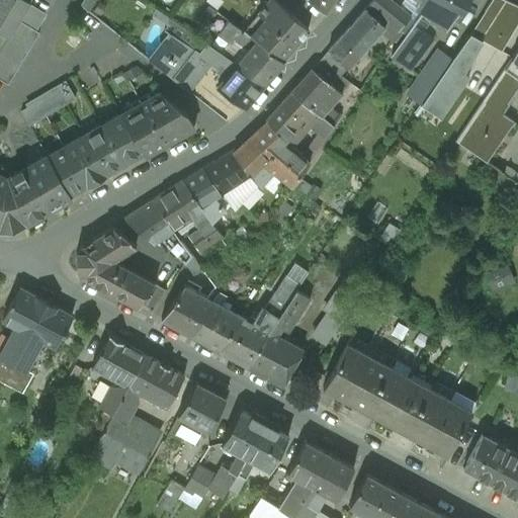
[(18,19),(29,1),(27,0),(0,0),(0,50),(6,40),(12,29),(18,19)]
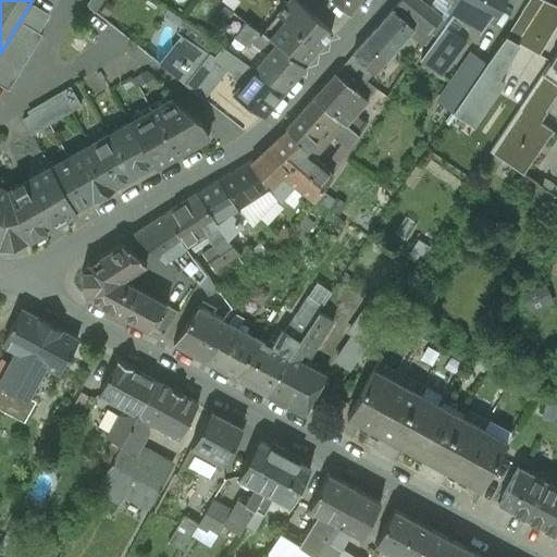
[(331,32),(295,0),(288,0),(261,33),(304,64),(331,32)]
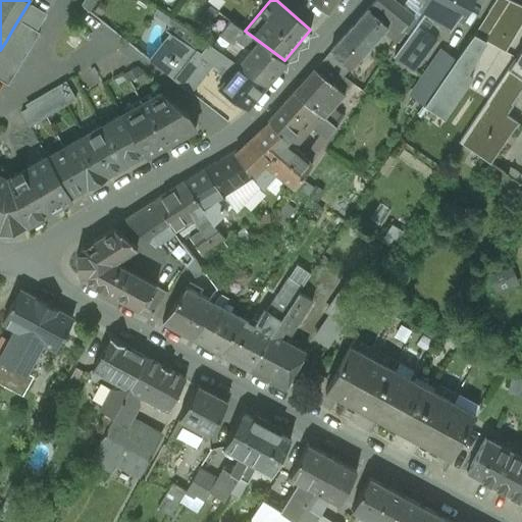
[(334,0),(310,0),(327,12),(334,0)]
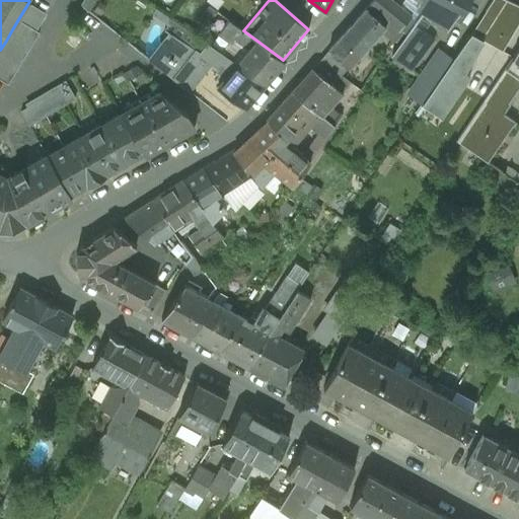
[(412,16),(390,0),(372,0),(327,51),(348,68),(380,31),(393,42),(412,16)]
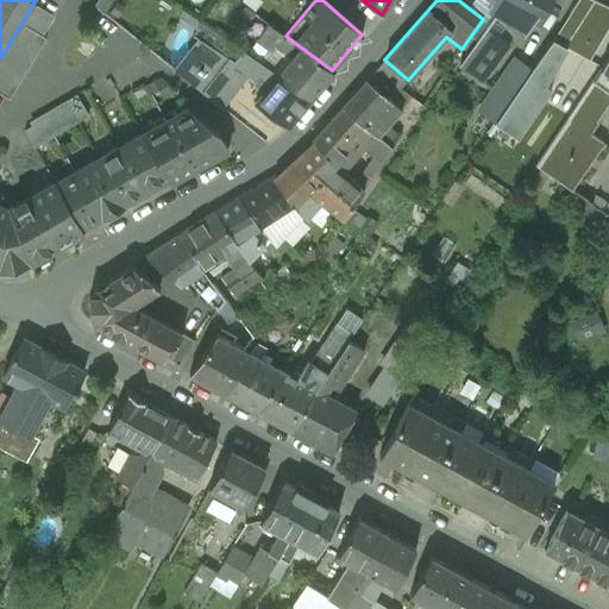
[(538,24),(548,0),(494,0),(488,8),(495,14),(484,29),(496,37),(508,23),(523,35),(532,20),(538,24)]
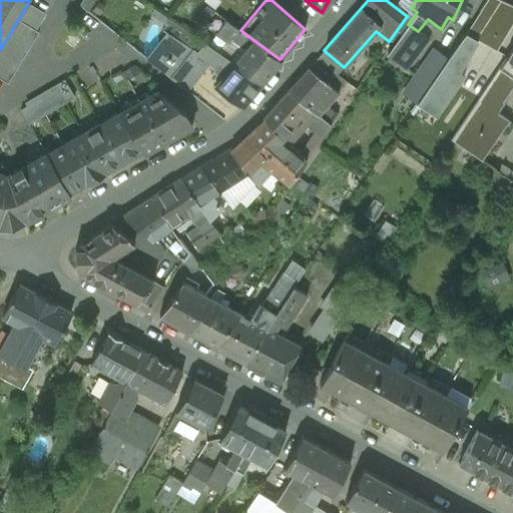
[(495,53),(512,21),(512,6),(499,0),(486,0),(464,35),(477,42),(495,53)]
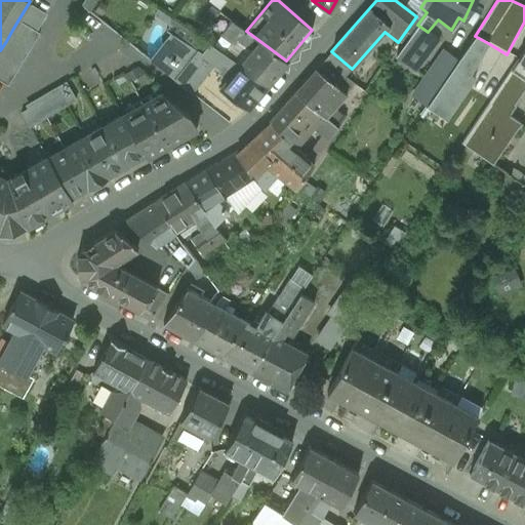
[(30,1),(18,19),(40,33),(51,13),(30,1)]
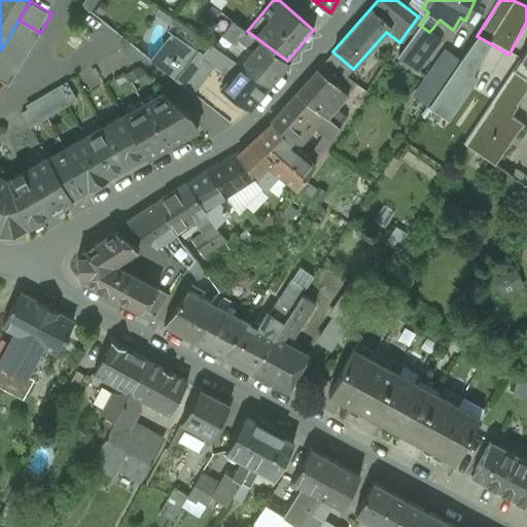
[(40,33),(19,20),(12,30),(34,43),(40,33)]
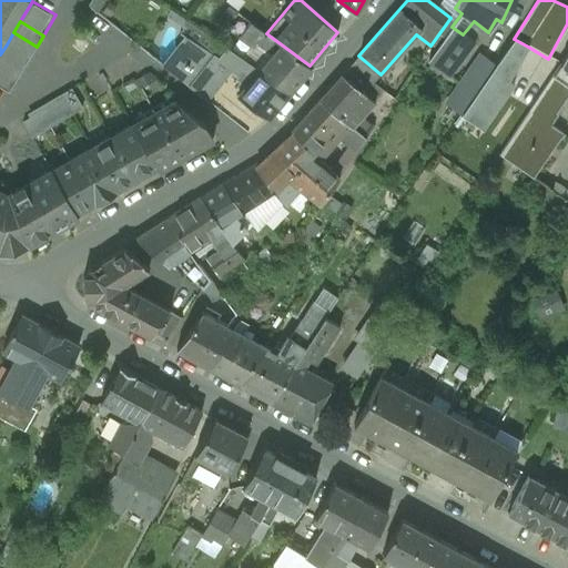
[(259,70),(288,91),(290,92),(312,67),(310,66),(266,33),(251,22),(239,39),(253,49),(256,43),(267,52),(273,52),(259,70)]
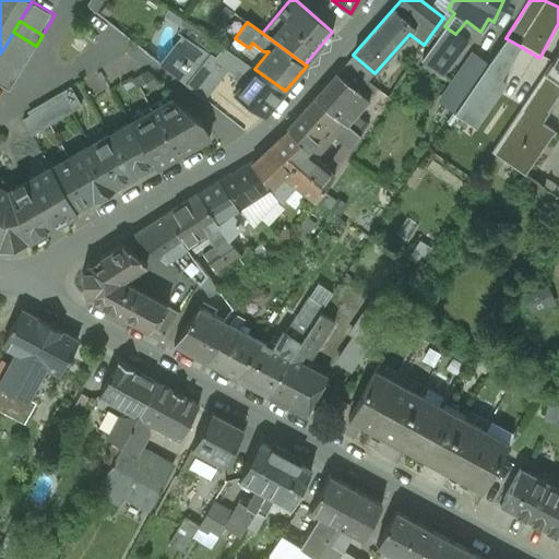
[(467,43),(455,34),(444,26),(420,59),(443,75),(467,43)]
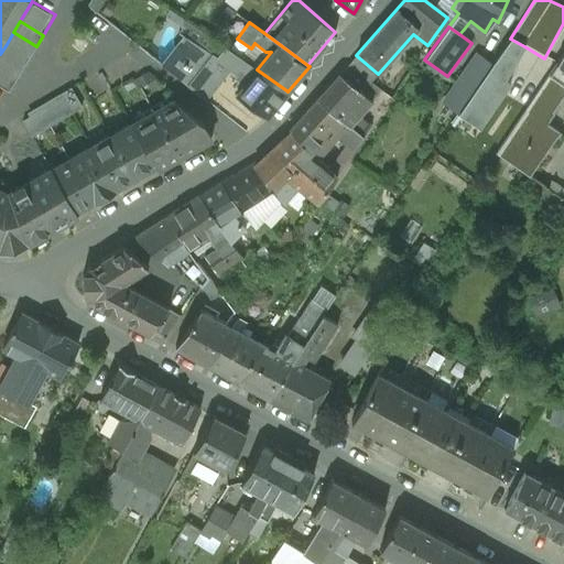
[(36,46),(13,32),(7,44),(29,57),(36,46)]
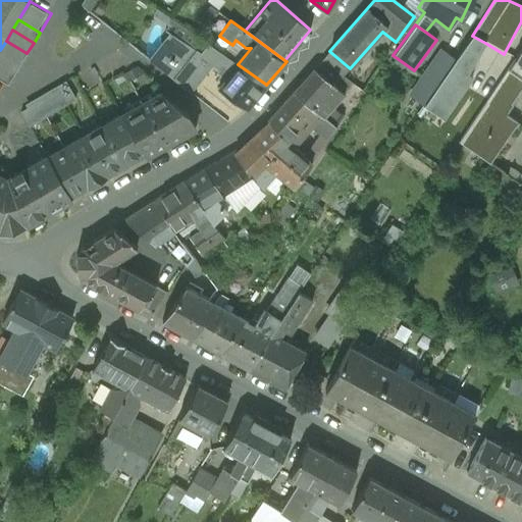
[(472,36),(458,56),(424,104),(444,118),(465,88),(461,84),(485,43),(472,36)]
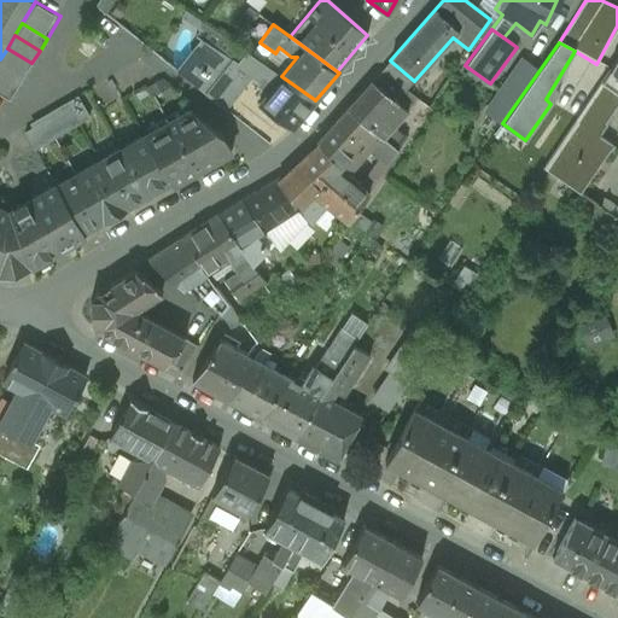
[(31,63),(7,48),(0,59),(0,60),(24,75),(31,63)]
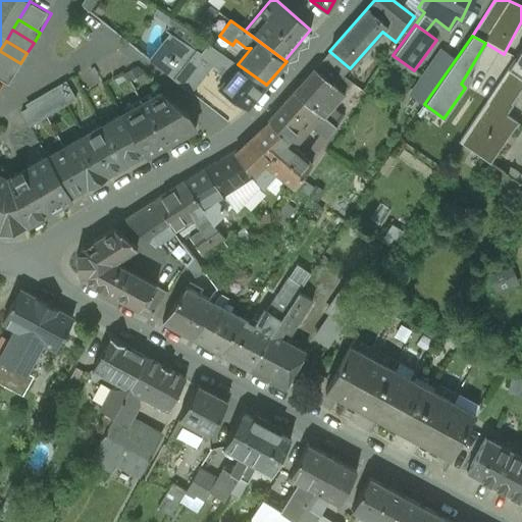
[(232,70),(218,88),(247,107),(265,84),(238,64),(208,44),(200,53),(225,71),(228,67),(232,70)]
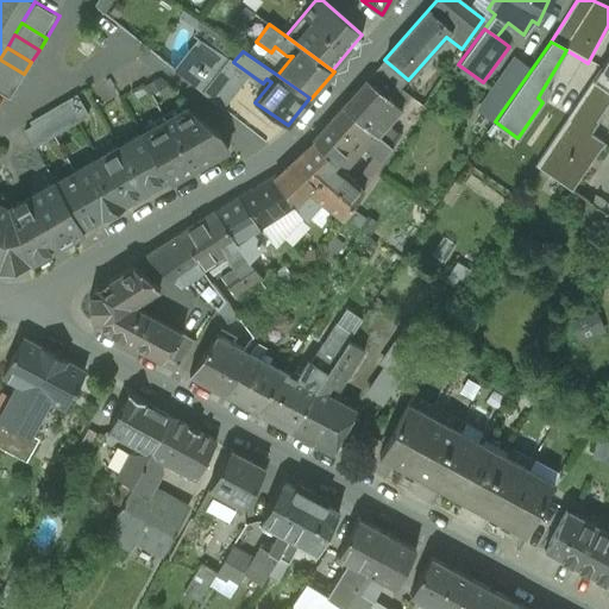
[(534,66),(514,56),(489,88),(493,90),(470,121),(487,135),(495,121),(534,66)]
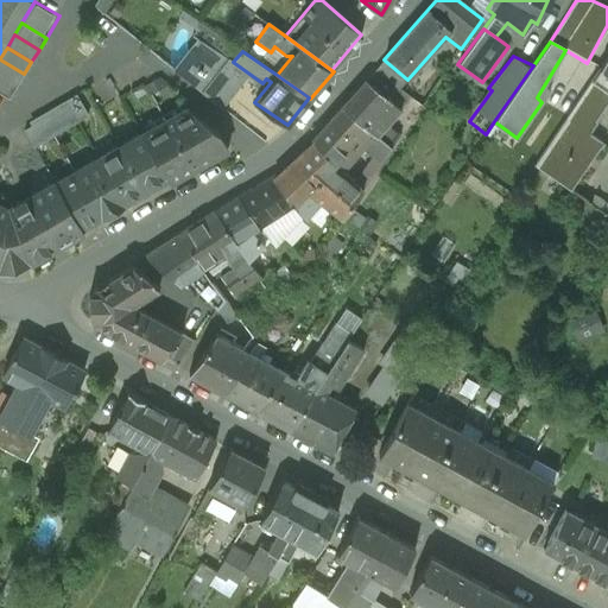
[(24,74),(0,59),(0,76),(17,87),(24,74)]
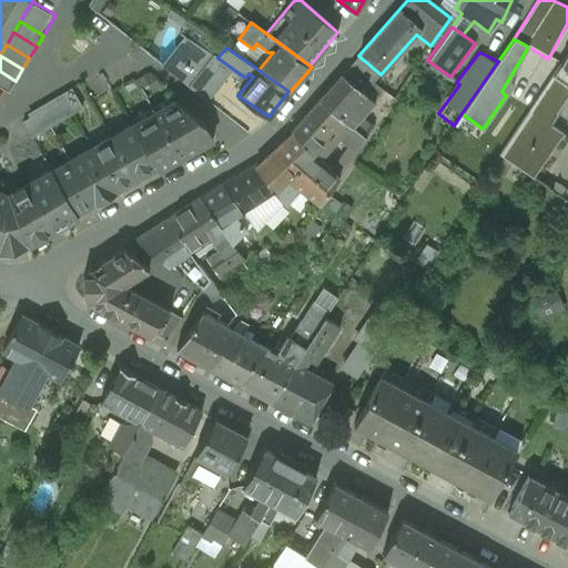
[(350,66),(373,82),(381,74),(358,56),(350,66)]
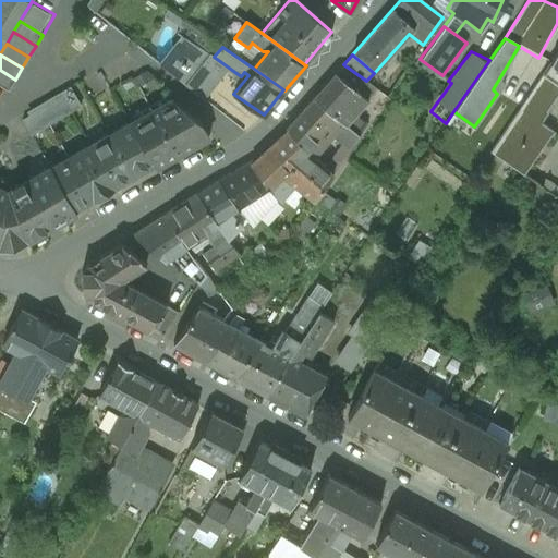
[(546,111),(557,93),(557,68),(550,63),(519,109),(541,123),(548,112),(546,111)]
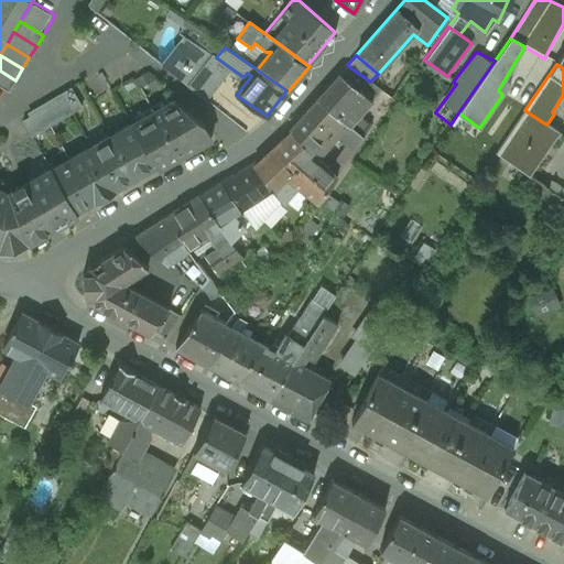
[(340,75),(371,101),(380,90),(370,82),(347,65),(340,75)]
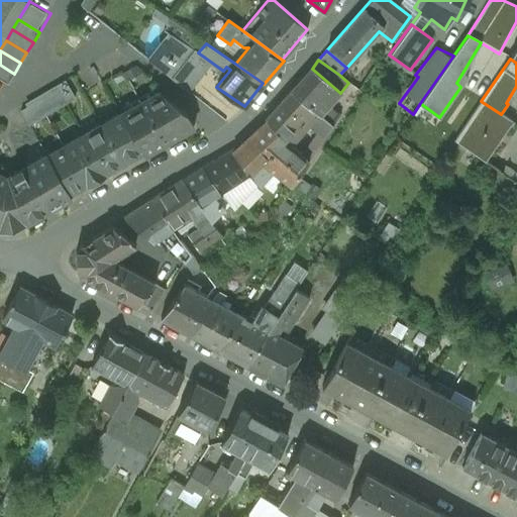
[(14,74),(0,65),(0,79),(8,84),(14,74)]
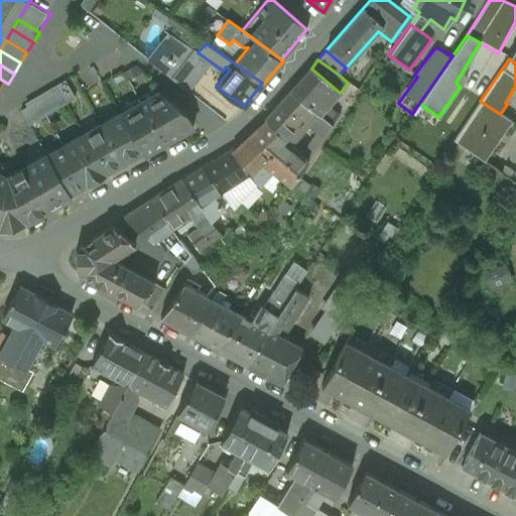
[(290,91),(319,116),(333,126),(340,115),(329,106),(341,93),(340,93),(311,69),(310,68),(290,91)]
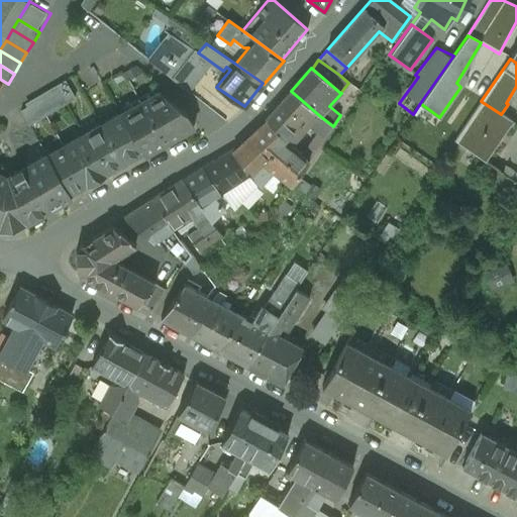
[(65,80),(56,86),(66,104),(76,98),(65,80)]
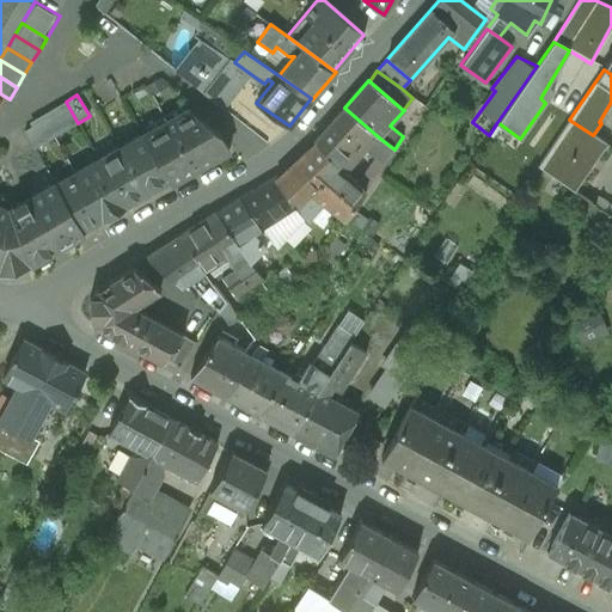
[(31,127),(24,130),(34,148),(78,123),(66,102),(29,122),(31,127)]
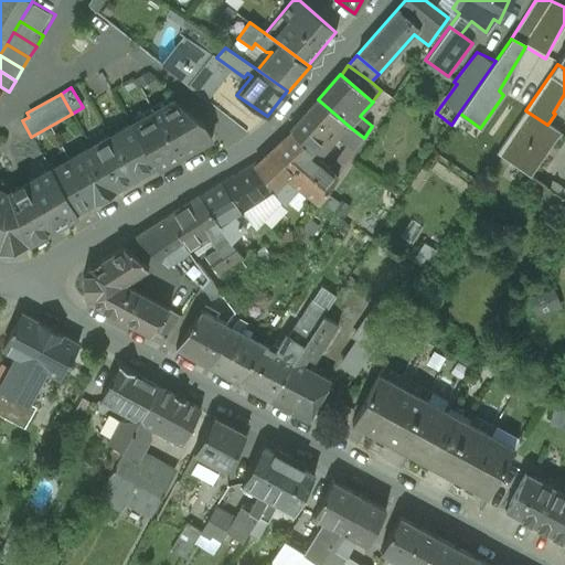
[(173,99),(131,124),(156,166),(158,170),(212,139),(202,123),(173,99)]
